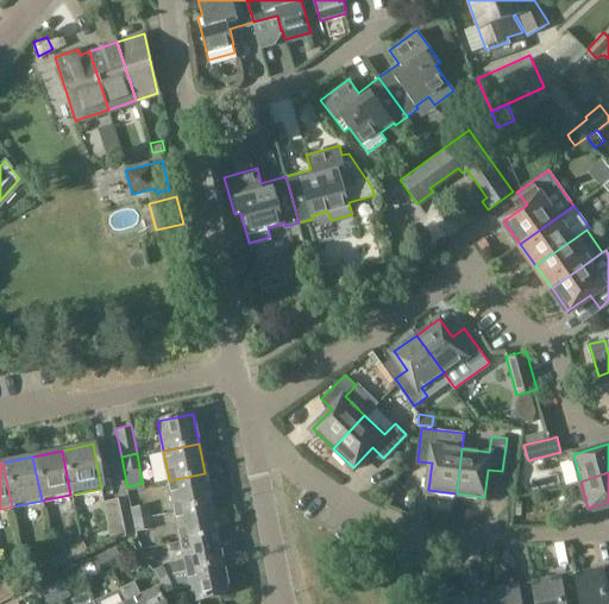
[(175,509),(175,510),(211,503),(205,473),(169,480),(175,509)]
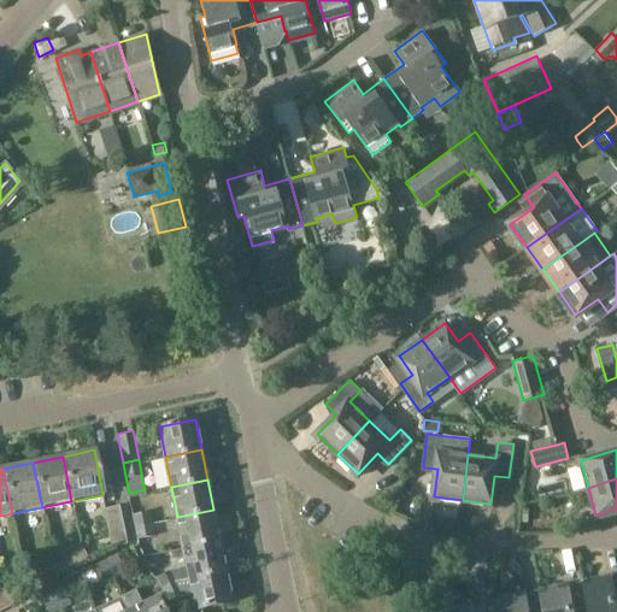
[(127,542),(119,504),(104,507),(111,545),(127,542)]
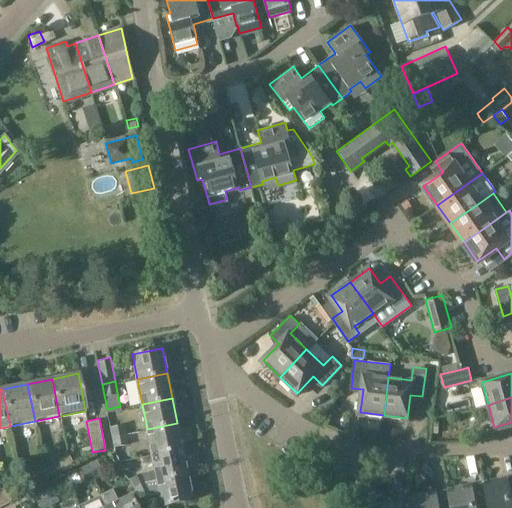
[(109,425),(111,436),(126,432),(124,422),(109,425)]
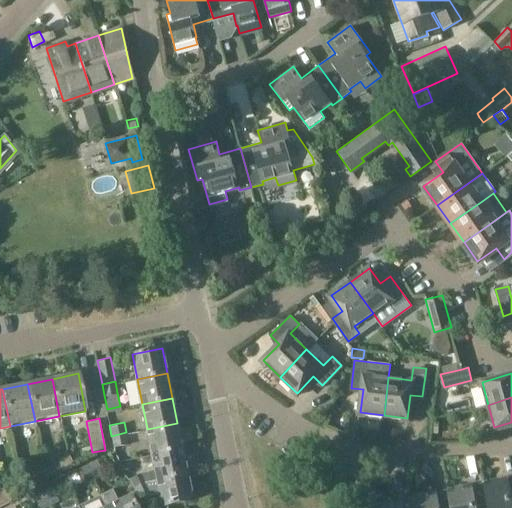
[(147,429),(152,454),(182,448),(177,423),(147,429)]
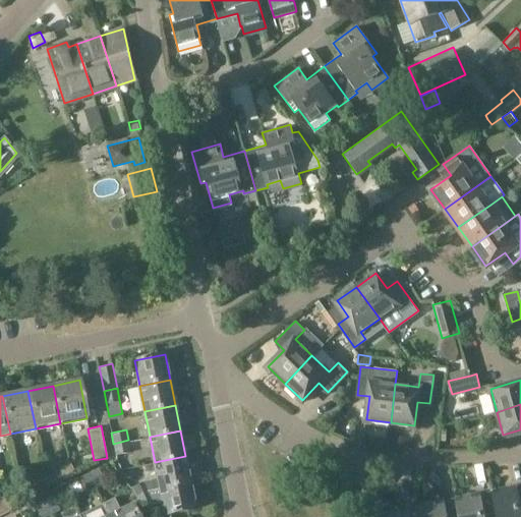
[(113,444),(115,454),(130,451),(128,440),(113,444)]
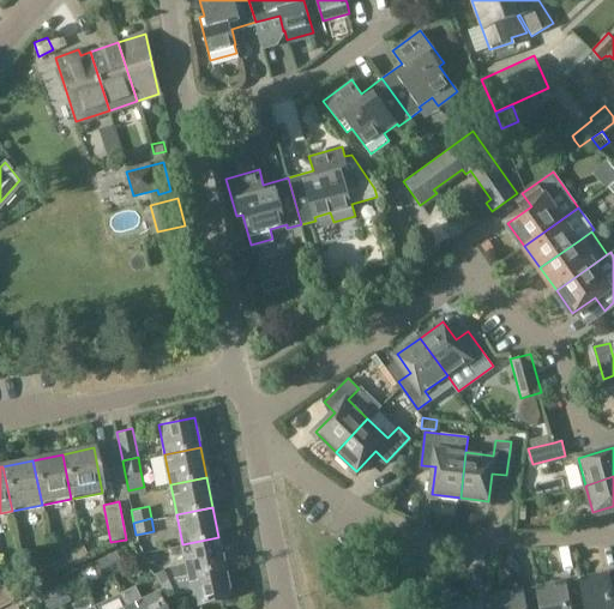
[(182,544),(188,573),(224,566),(218,537),(182,544)]
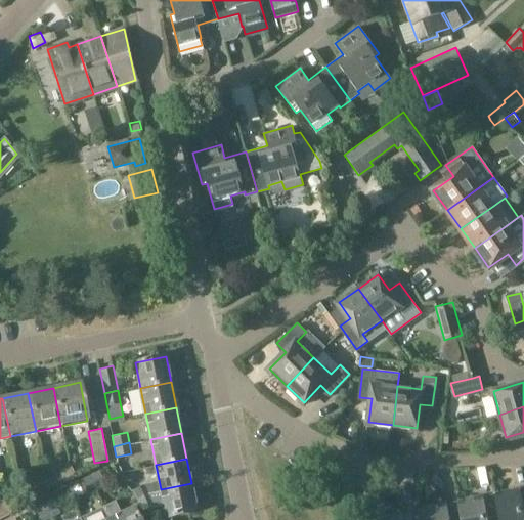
[(76,475),(70,463),(59,468),(64,481),(76,475)]
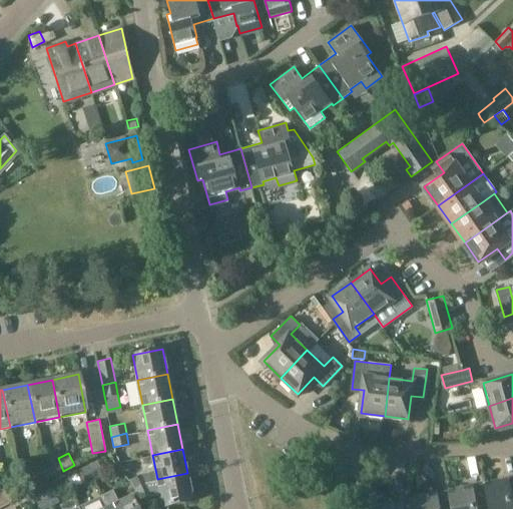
[(96,459),(86,464),(93,478),(102,473),(96,459)]
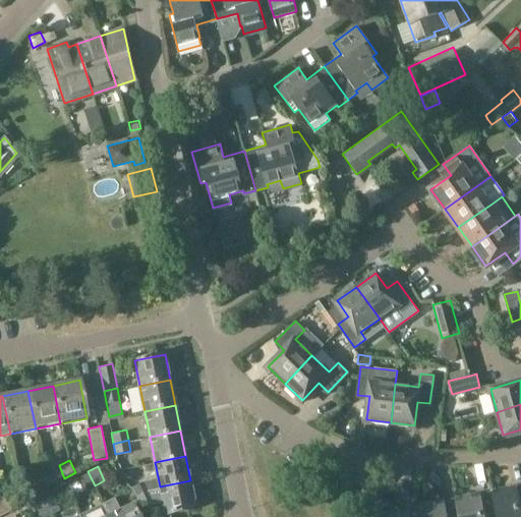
[(85,490),(95,485),(88,471),(78,475),(85,490)]
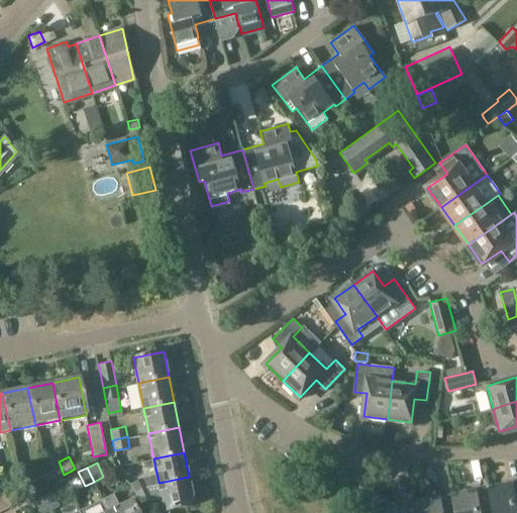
[(142,477),(129,483),(133,492),(146,485),(142,477)]
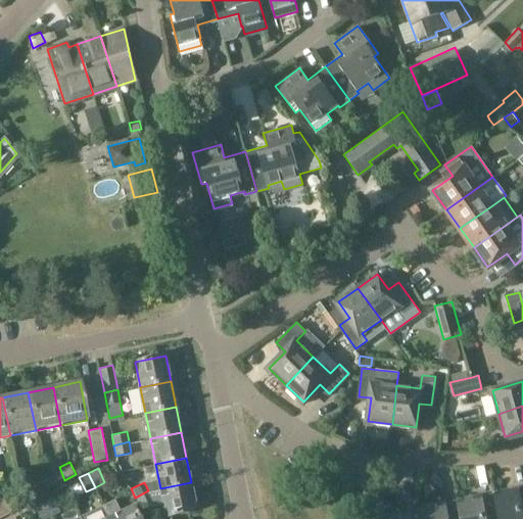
[(153,502),(144,506),(144,507),(163,503),(165,515),(163,515),(163,518),(178,518),(177,513),(196,509),(191,483),(191,482),(160,488),(148,490),(153,502)]
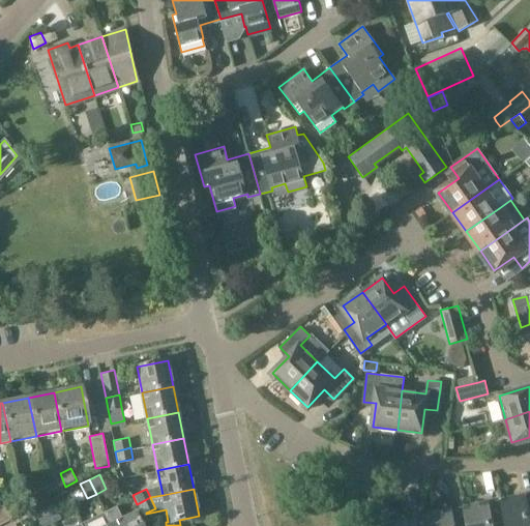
[(39,503),(33,491),(22,496),(28,509),(39,503)]
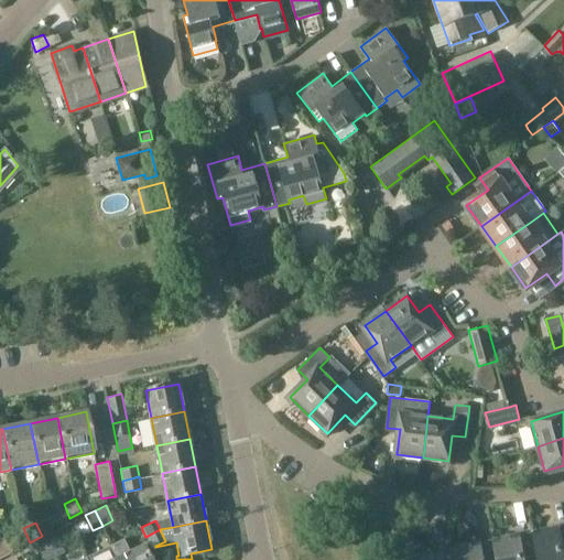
[(563,559),(563,523),(533,529),(539,559),(563,559)]
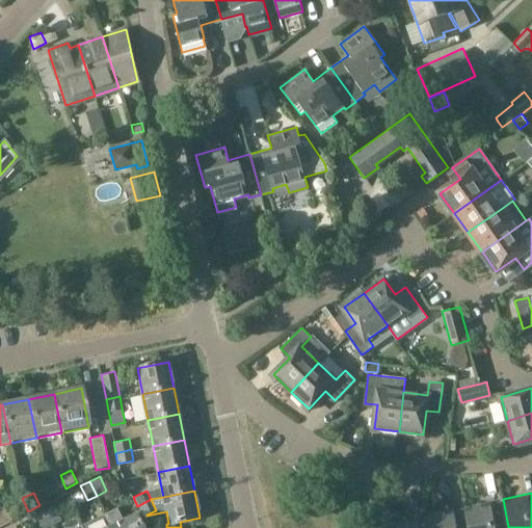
[(0,525),(0,526),(11,520),(1,497),(0,497),(0,525)]
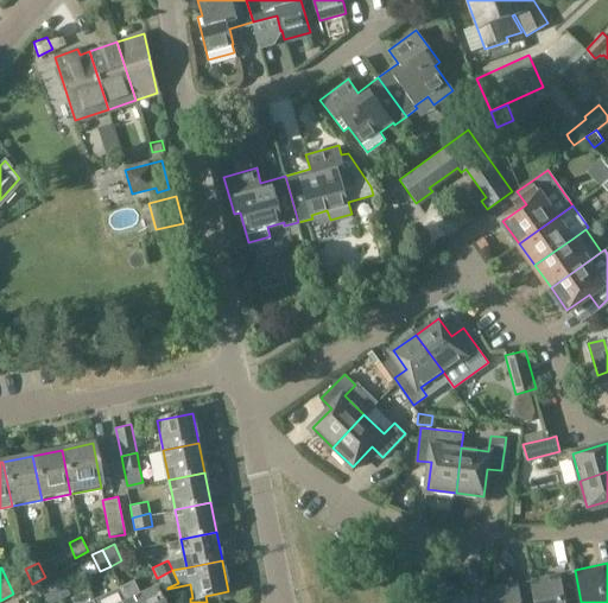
[(178,583),(172,570),(157,578),(163,590),(168,588),(178,583)]
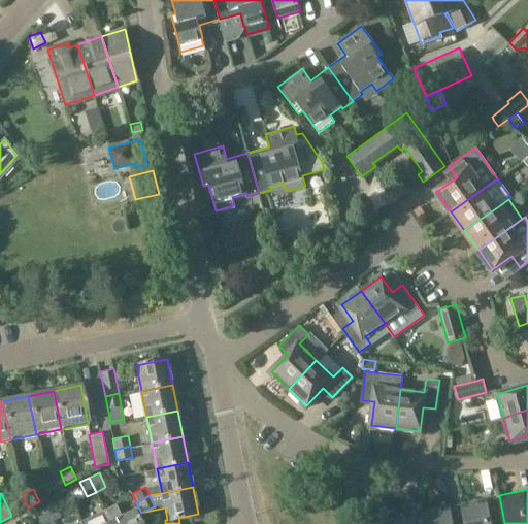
[(462,502),(466,523),(504,523),(499,495),(462,502)]
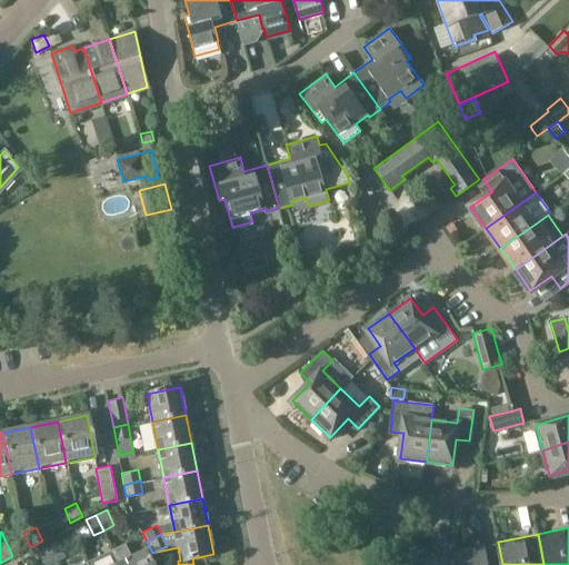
[(58,539),(48,545),(56,561),(66,555),(58,539)]
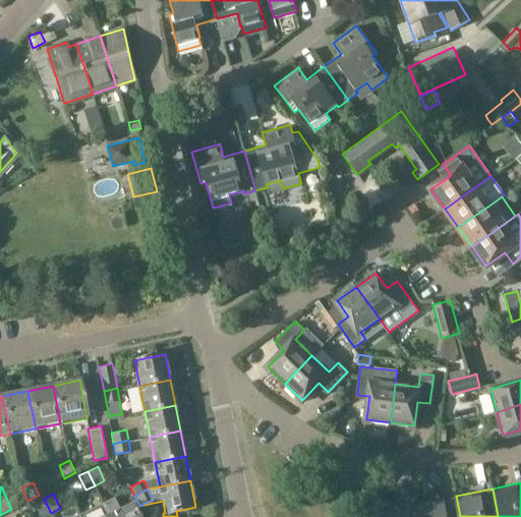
[(102,502),(103,503),(109,516),(137,516),(131,504),(121,509),(114,496),(102,502)]
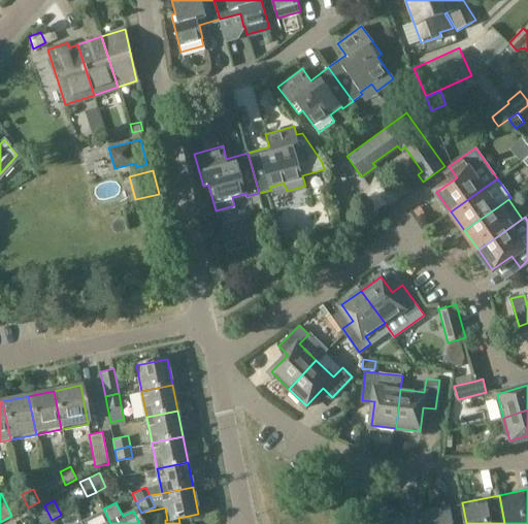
[(425,510),(424,510),(426,523),(466,523),(462,502),(425,510)]
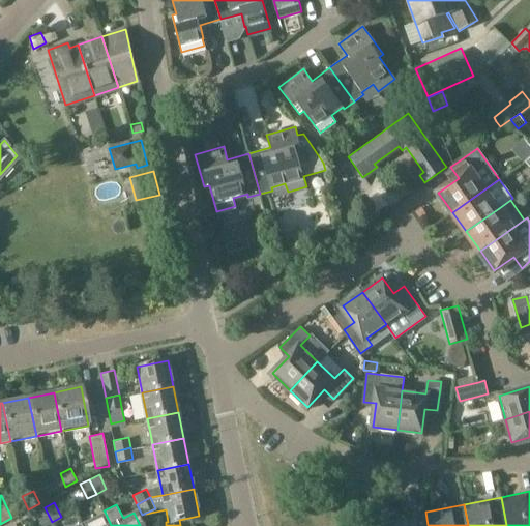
[(45,507),(34,513),(40,525),(43,525),(52,522),(45,507)]
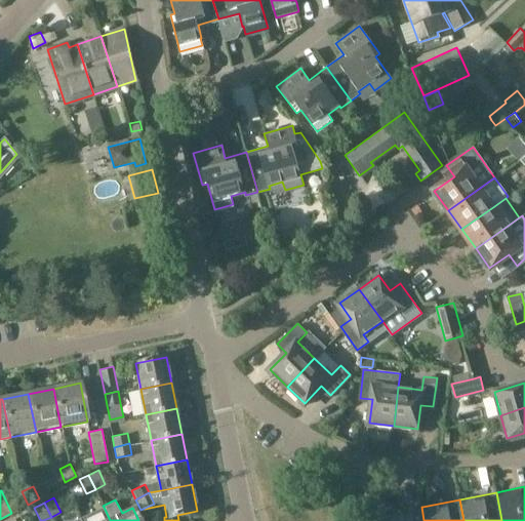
[(110,520),(104,507),(80,518),(81,520),(110,520)]
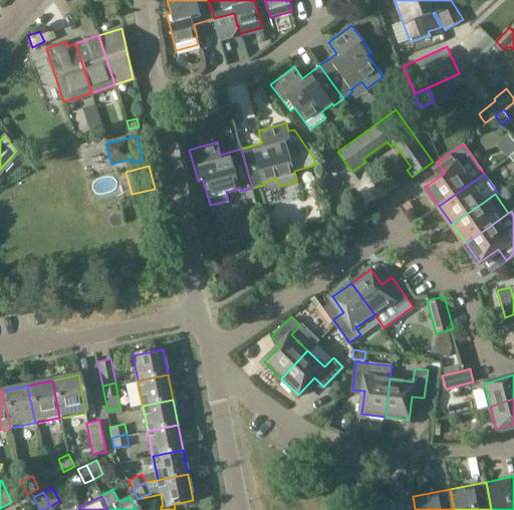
[(377,503),(378,509),(415,509),(413,496),(377,503)]
